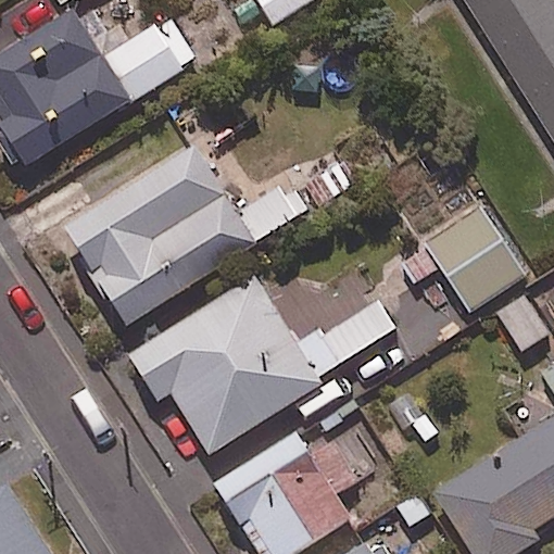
[(315,0),(259,0),(273,25),(315,0)]
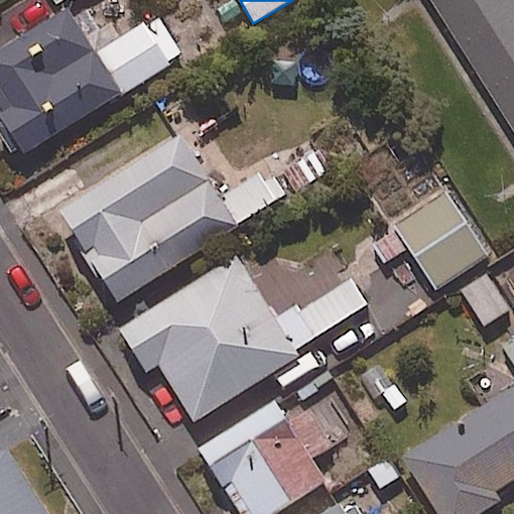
[(513,0),(432,0),(513,130),(513,0)]
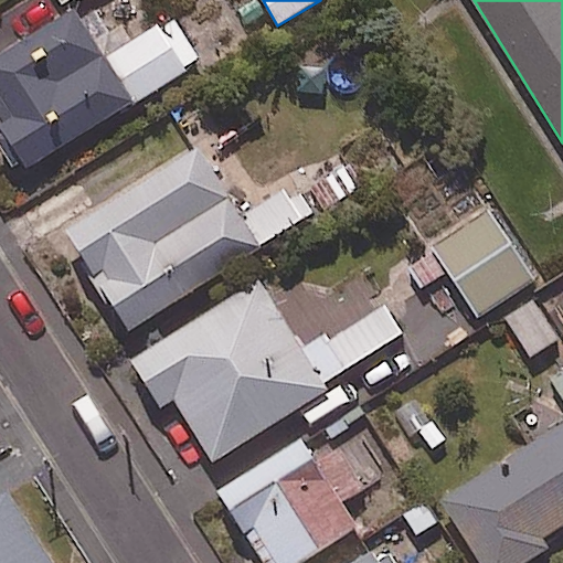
[(105,57),(73,8),(0,54),(0,128),(29,172),(200,60),(171,16),(105,57)]
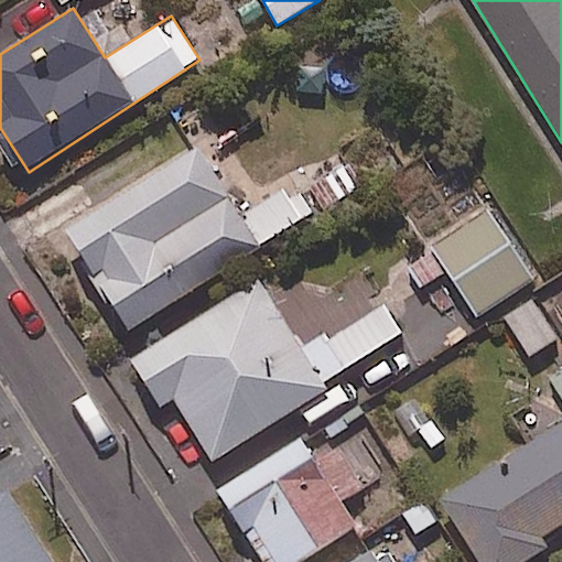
[(241,216),(194,144),(63,230),(128,331),(303,216),(284,187),(241,216)]
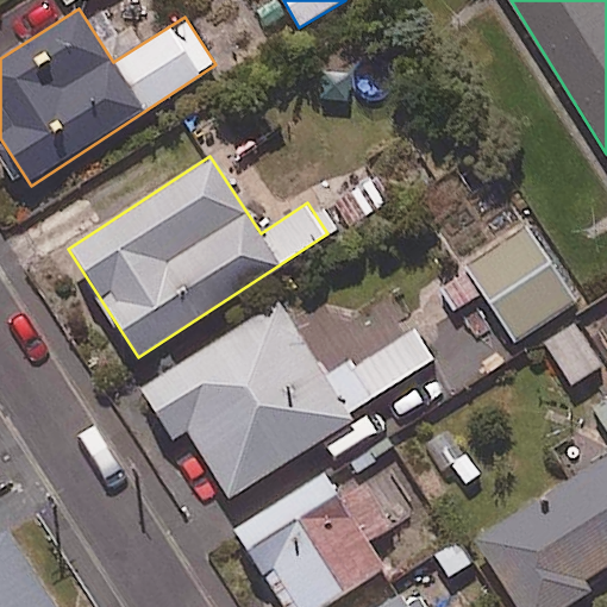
[(514,342),(576,302),(530,230),(464,271),(465,274),(442,289),(460,315),(438,329),(474,385),(521,354),(514,342)]
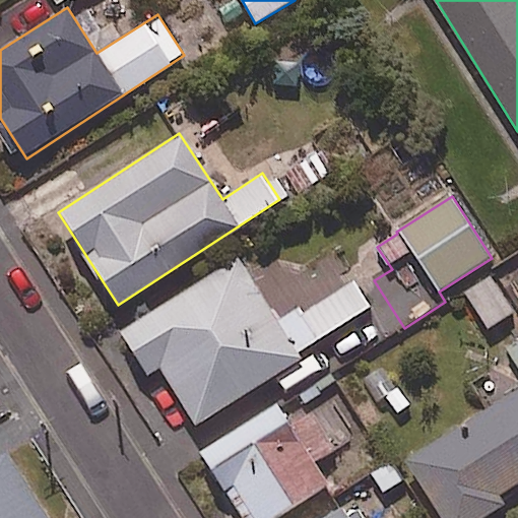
[(280,326),(238,257),(120,330),(147,374),(160,366),(196,423),(300,359),(296,352),(370,307),(354,281),(280,326)]
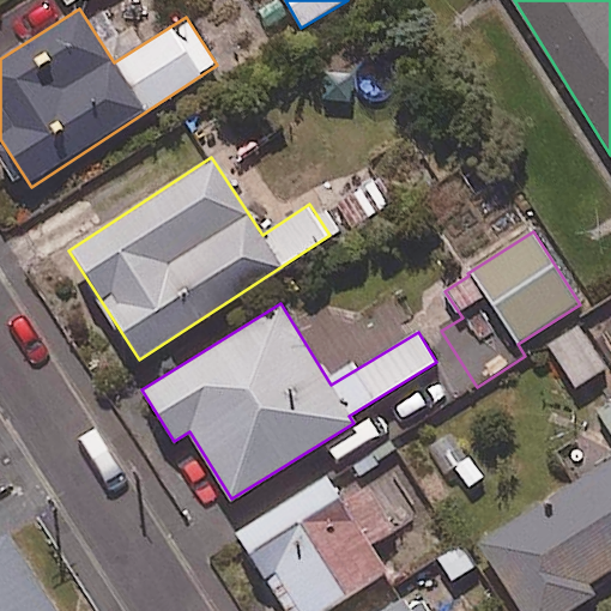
[(605,369),(580,327),(551,345),(576,387),(605,369)]
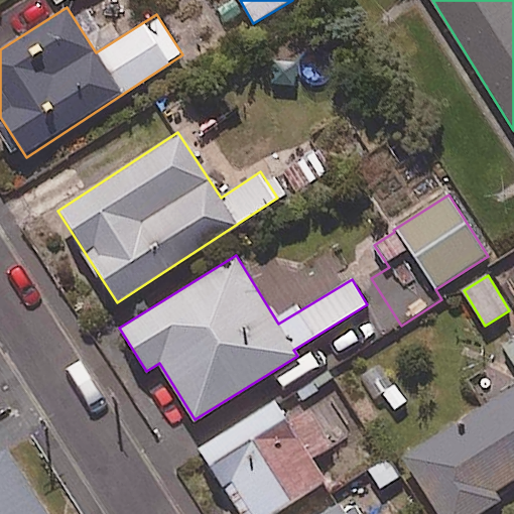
[(513,339),(505,345),(513,359),(513,339)]
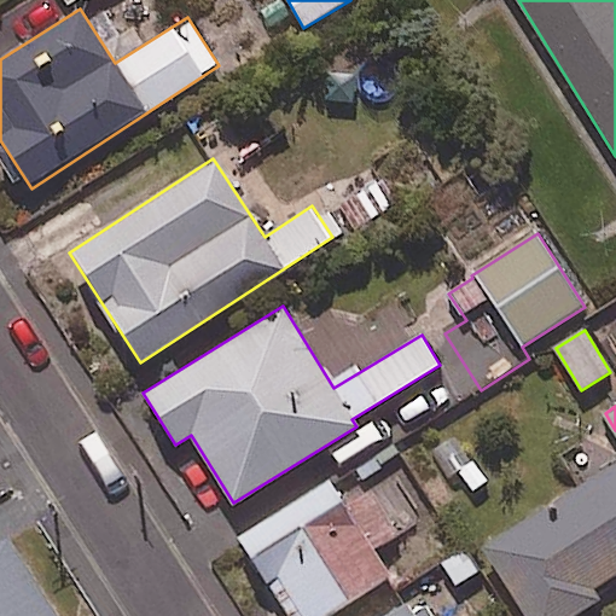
[(615,462),(483,546),(527,615),(570,615),(598,599),(591,588),(615,573),(615,462)]
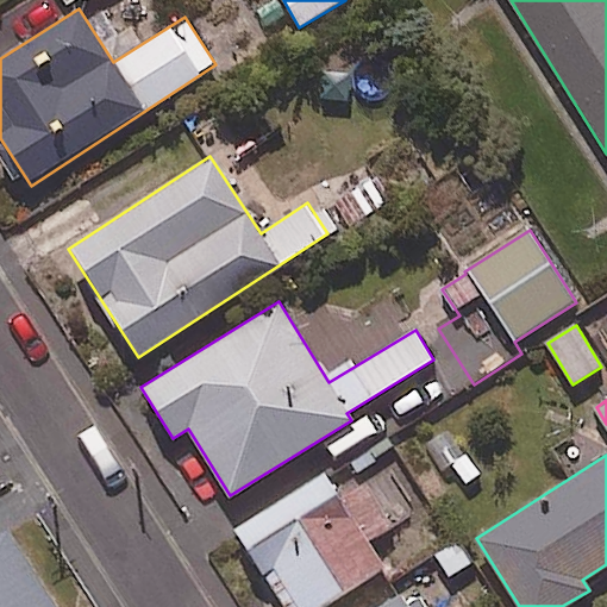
[(365,481),(340,498),(324,471),(233,530),(283,606),(331,606),(388,570),(373,549),(399,532),(365,481)]
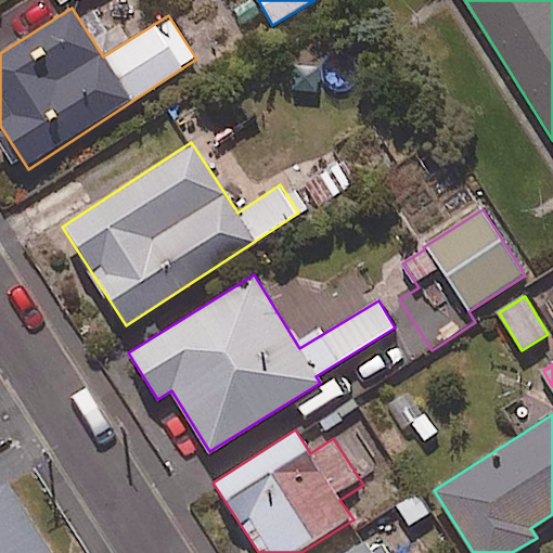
[(50,552),(4,483),(0,485),(0,552),(50,552)]
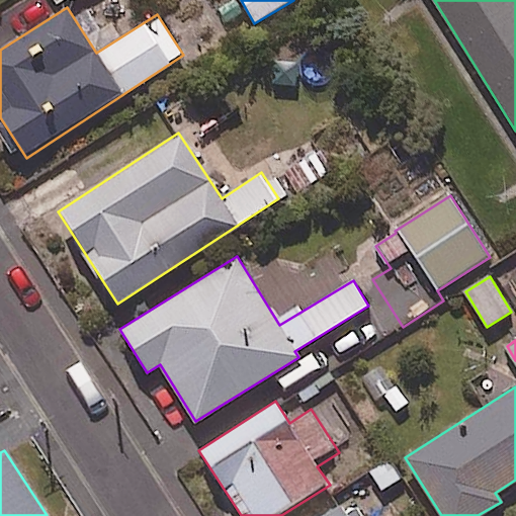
[(349,515),(341,503),(320,515),(349,515)]
